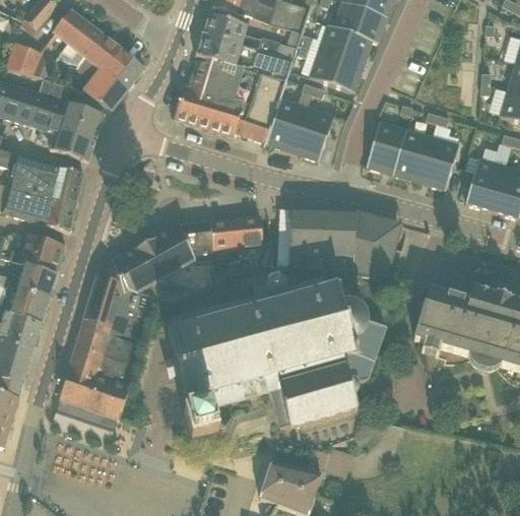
[(57,6),(50,0),(40,0),(24,17),(37,28),(57,6)]
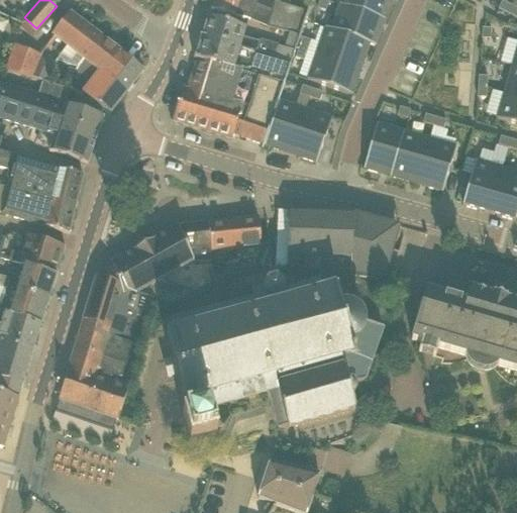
[(291,29),(300,32),(308,8),(281,0),(273,0),(271,7),(256,2),(256,0),(211,0),(210,6),(235,11),(250,17),(267,22),(291,29)]
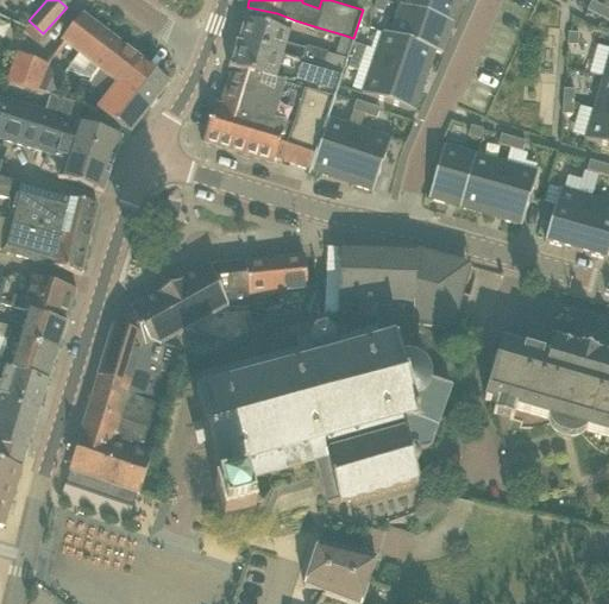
[(452,19),(459,0),(400,0),(400,1),(452,19)]
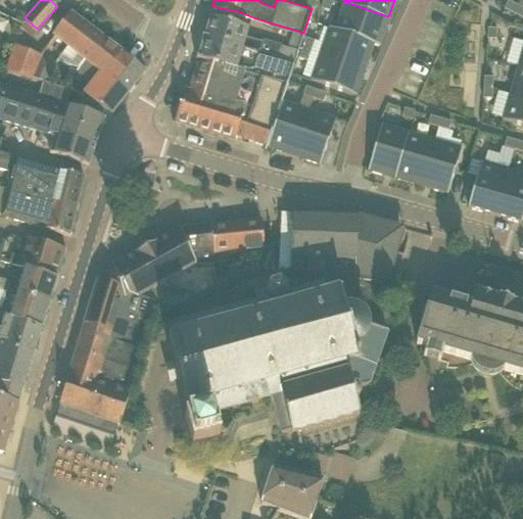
[(514,11),(518,3),(512,0),(507,0),(504,6),(514,11)]
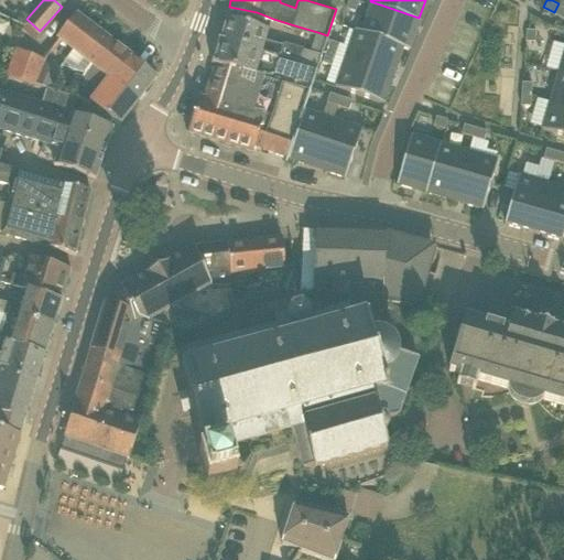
[(409,46),(419,18),(370,1),(360,30),(403,44),(409,46)]
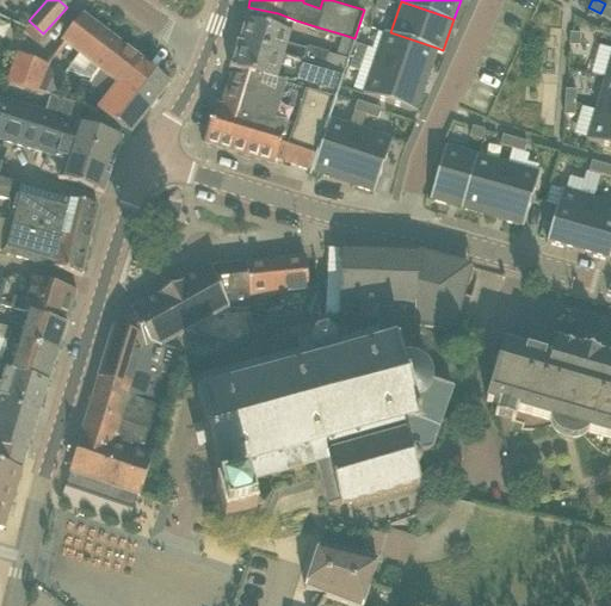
[(610,18),(610,6),(605,4),(600,13),(610,18)]
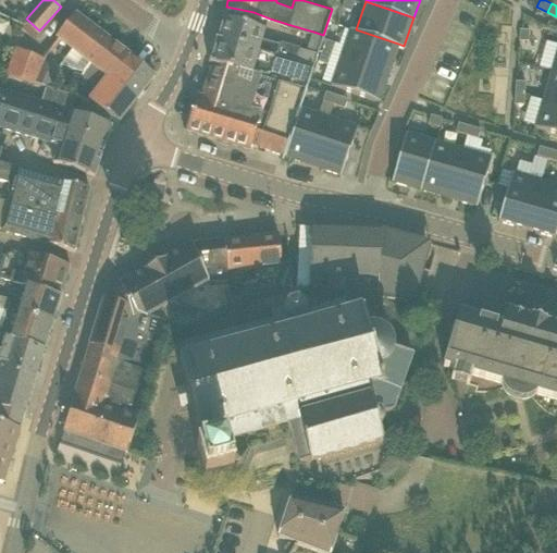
[(100,29),(76,12),(60,35),(73,46),(60,62),(84,69),(93,57),(111,71),(103,84),(94,98),(93,100),(118,120),(155,73),(99,31),(100,29)]
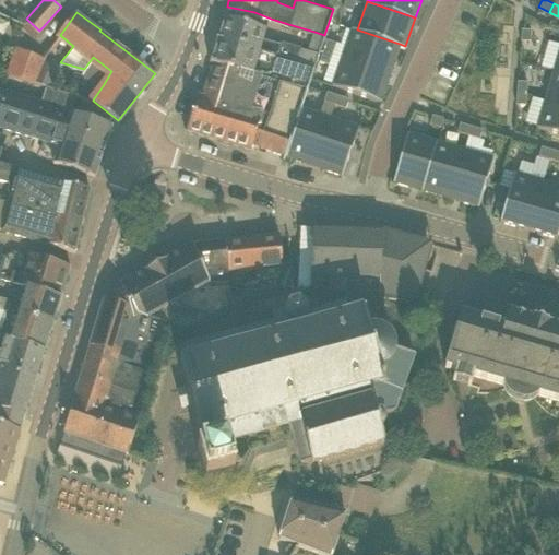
[(218,37),(275,54),(277,42),(259,37),(261,28),(225,16),(219,36),(218,37)]
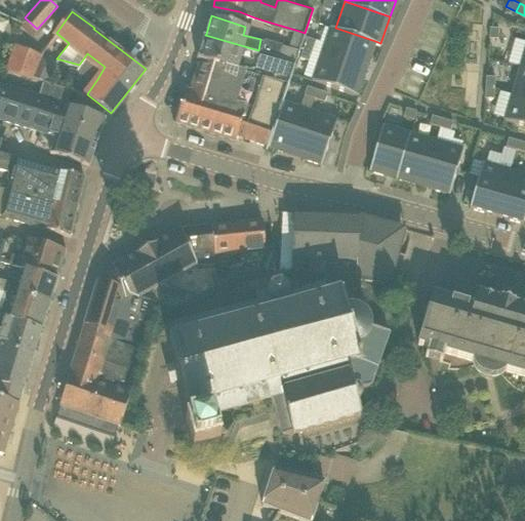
[(497,37),(498,26),(489,25),(489,36),(497,37)]
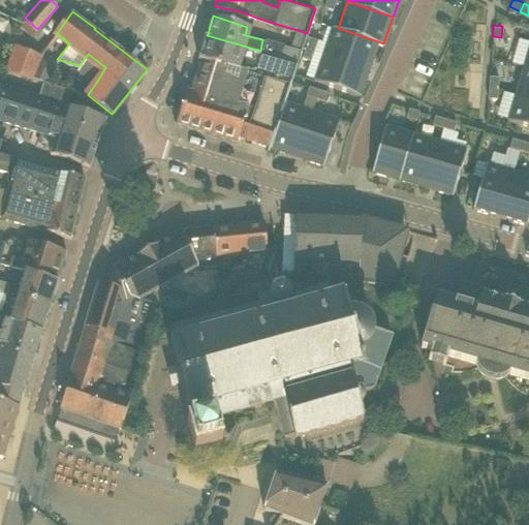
[(369,68),(378,41),(338,28),(333,26),(323,52),(369,68)]
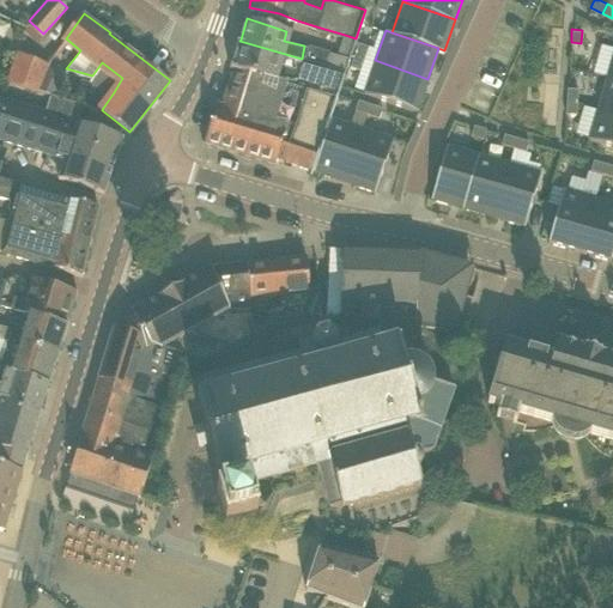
[(338,53),(349,56),(356,38),(345,35),(338,53)]
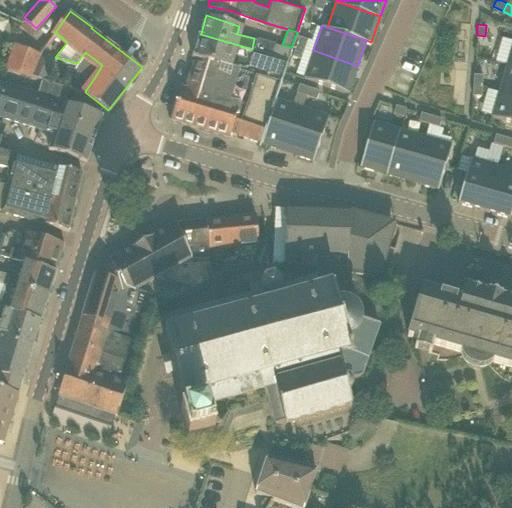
[(198,32),(192,53),(257,72),(280,79),(291,47),(282,44),(274,42),(270,55),(252,49),(200,34),(201,33),(198,32)]
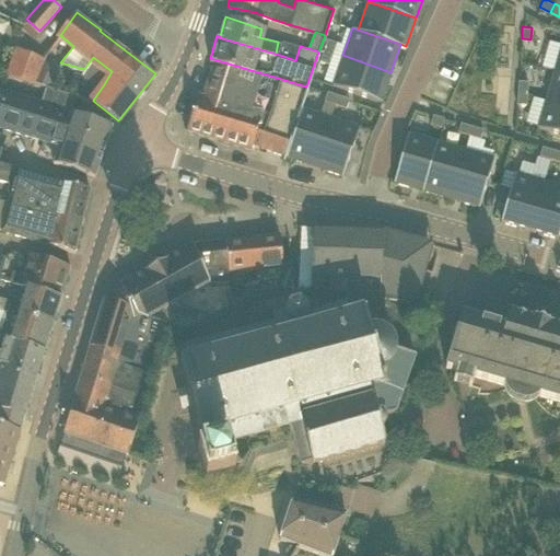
[(336,41),(327,38),(323,48),(333,51),(336,41)]
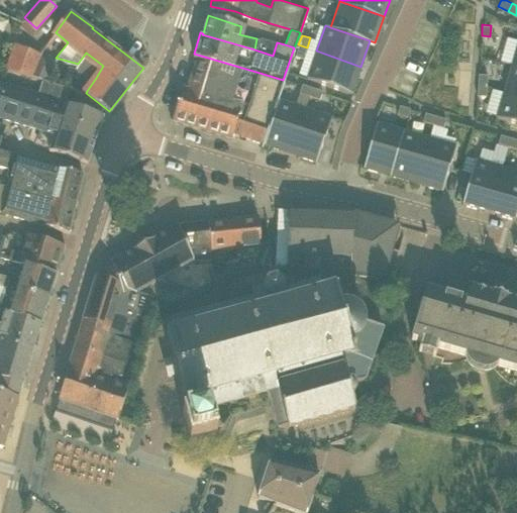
[(254,49),(273,56),(277,42),(277,41),(257,36),(256,38),(254,49)]
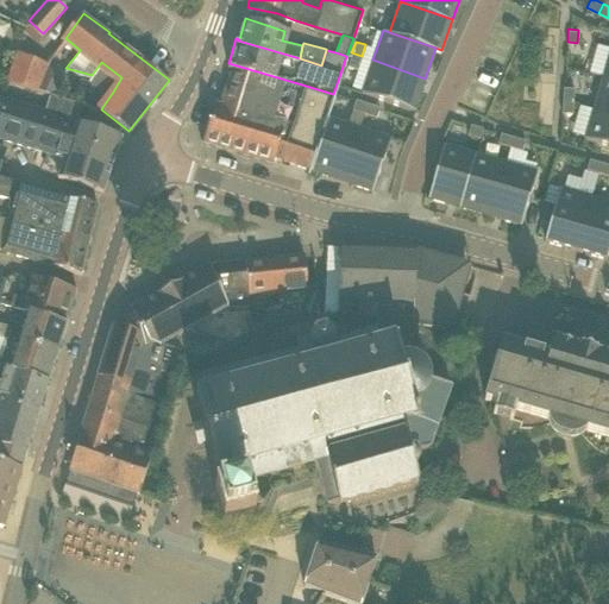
[(51,63),(50,62),(17,49),(6,79),(41,89),(51,63)]
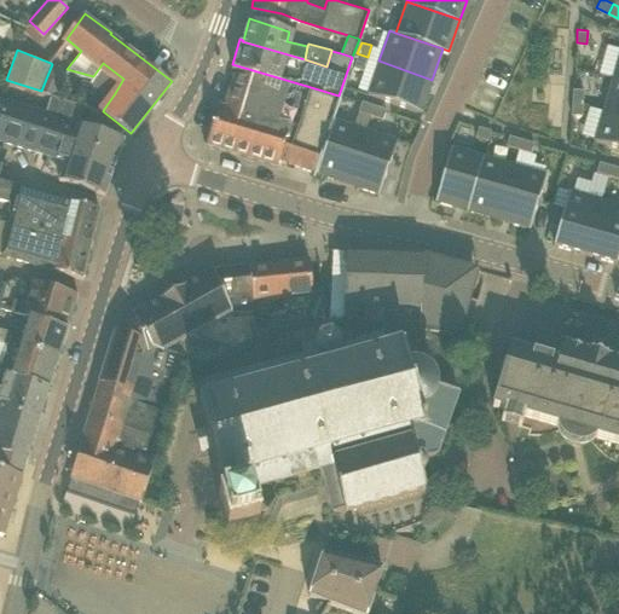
[(363,69),(368,57),(357,53),(353,65),(363,69)]
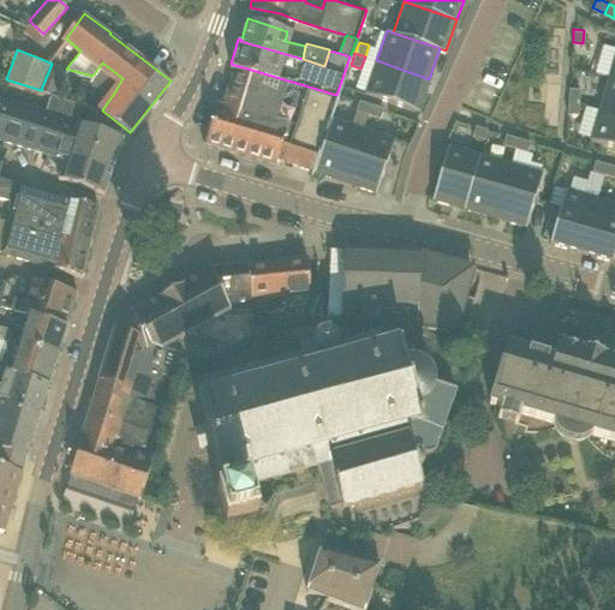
[(418,111),(429,79),(376,60),(365,91),(418,111)]
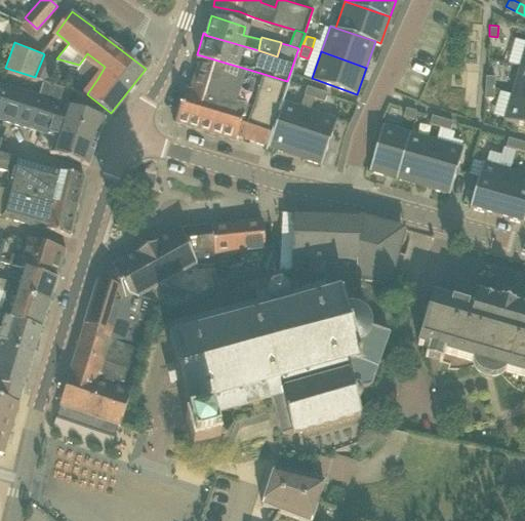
[(190,88),(246,104),(254,106),(264,74),(197,54),(197,56),(200,57),(190,88)]
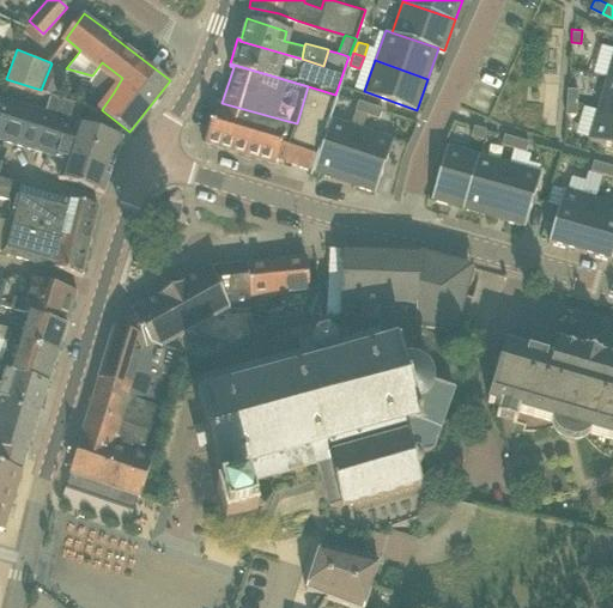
[(612,109),(612,77),(607,76),(598,105),(612,109)]
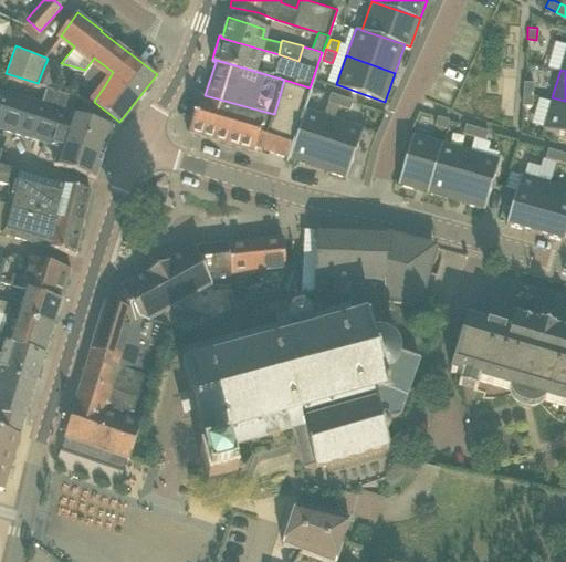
[(284,80),(274,114),(265,112),(255,144),(287,154),(304,107),(310,87),(284,80)]
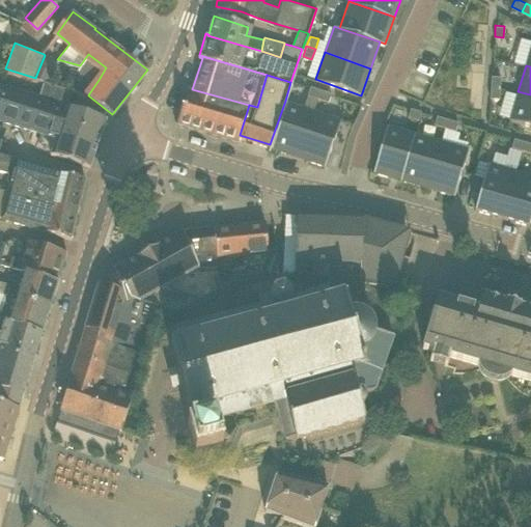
[(500,87),(500,76),(492,75),(491,86),(500,87)]
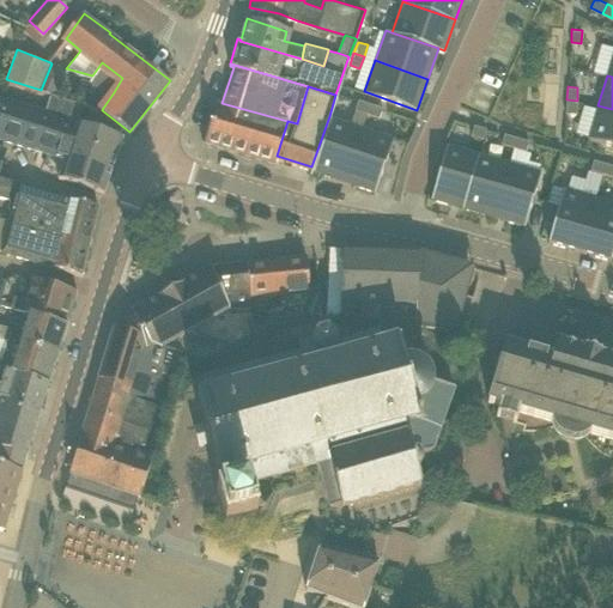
[(103,192),(122,135),(80,122),(78,121),(83,103),(52,92),(46,109),(7,97),(0,119),(0,135),(65,156),(59,175),(103,192)]
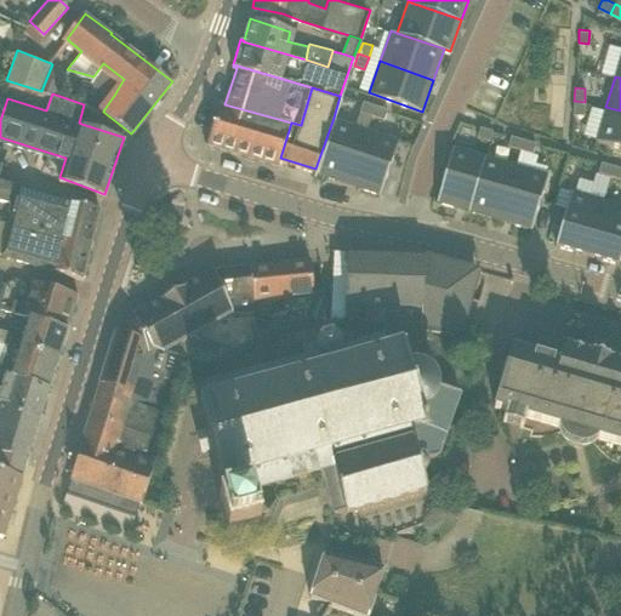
[(371,114),(375,104),(363,100),(359,110),(371,114)]
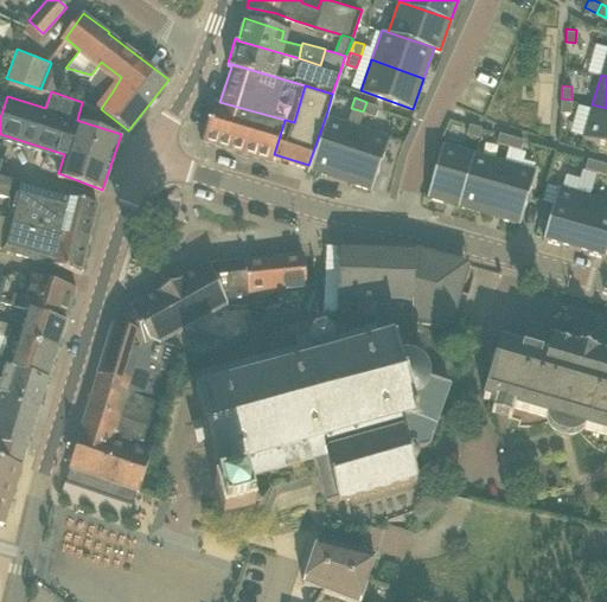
[(570,111),(572,100),(561,98),(560,110),(570,111)]
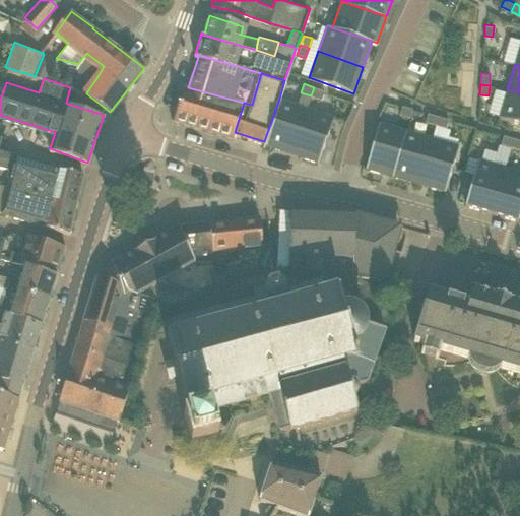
[(244,103),(188,87),(184,85),(172,119),(233,137),(235,132),(244,103)]
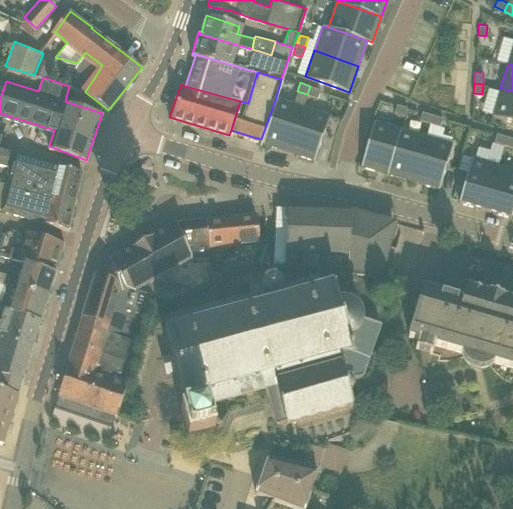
[(307,94),(317,97),(320,89),(310,86),(307,94)]
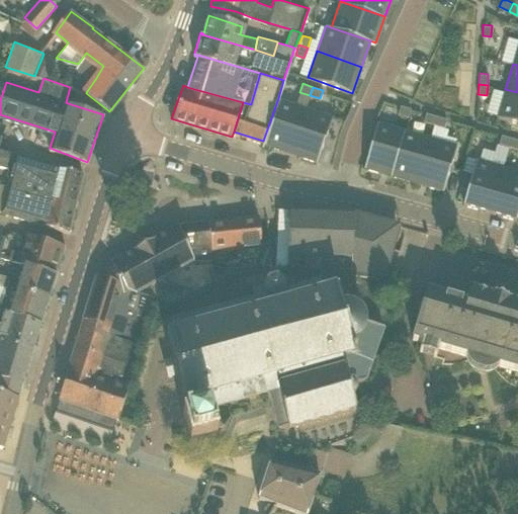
[(517,121),(517,92),(505,89),(498,116),(517,121)]
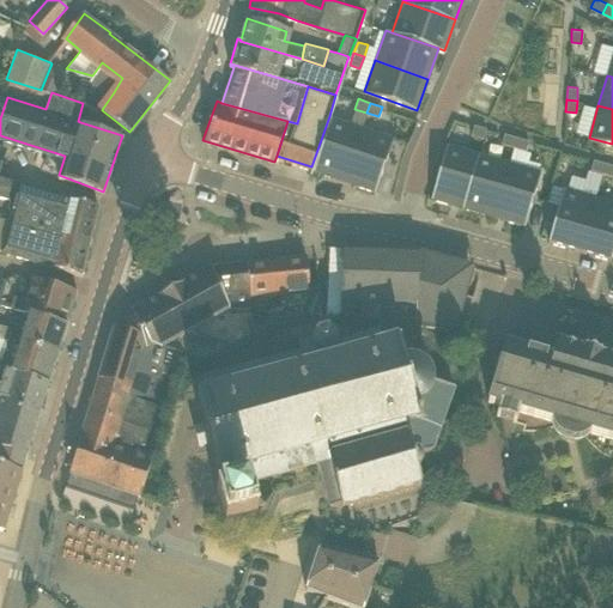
[(344,180),(363,127),(329,116),(311,166),(309,172),(311,172),(313,169),(344,180)]
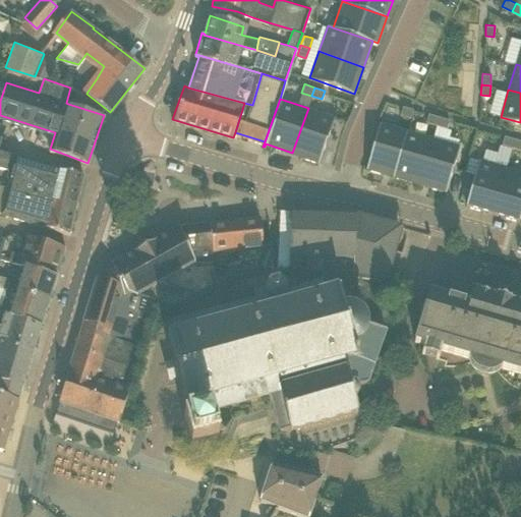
[(400,113),(410,116),(413,108),(403,105),(400,113)]
